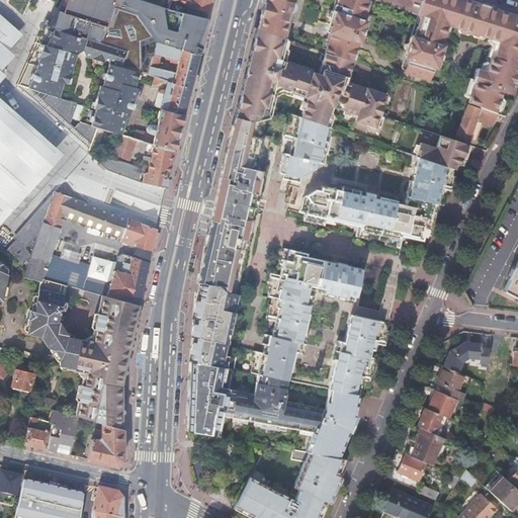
[(42,24),(124,51),(119,66),(139,71),(147,74),(156,44),(197,55),(203,32),(207,14),(168,4),(169,0),(57,0),(57,1),(55,5),(59,7),(55,15),(53,20),(49,19),(46,18),(42,24)]
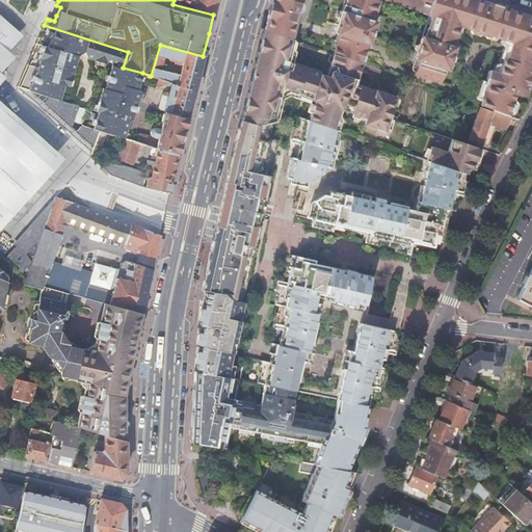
[(174,0),(173,4),(213,15),(216,0),(174,0)]
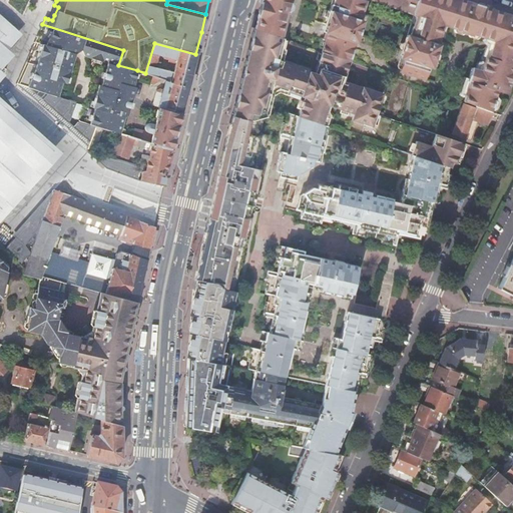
[(261,0),(253,29),(282,39),(289,10),(292,9),(293,5),(291,2),(291,0),(325,0),(332,2),(327,17),(326,16),(321,31),(326,32),(324,38),(324,39),(326,40),(322,52),(351,62),(363,20),(360,19),(366,0),(261,0)]
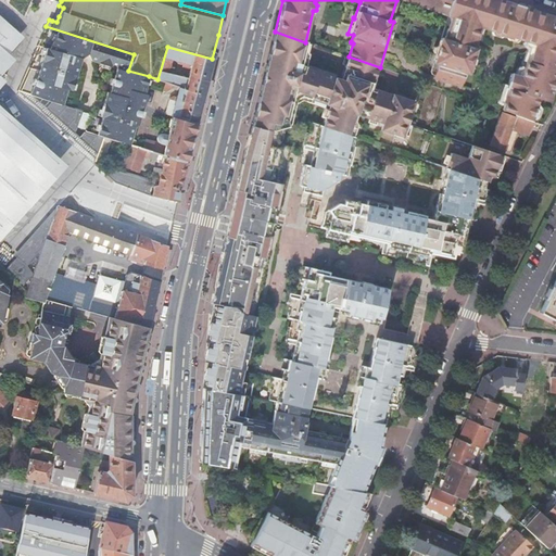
[(400,0),(420,7),(447,16),(452,0),(400,0)]
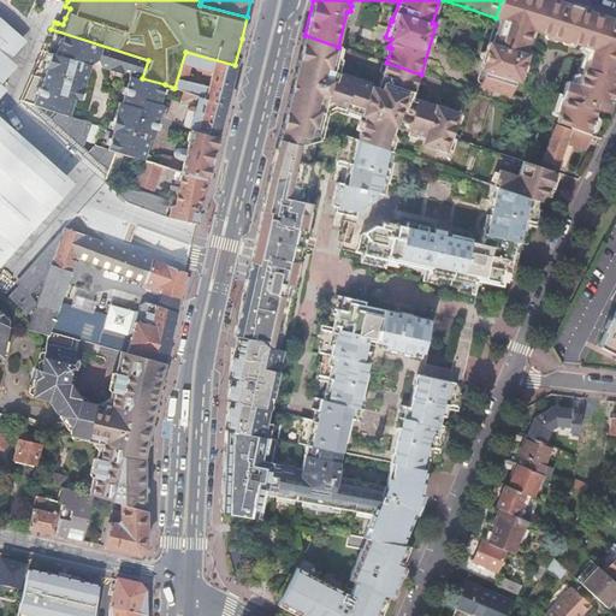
[(615,17),(558,0),(501,0),(496,18),(497,18),(480,69),(485,71),(480,86),(511,95),(516,80),(519,81),(527,53),(526,53),(533,29),(552,35),(551,37),(568,42),(568,41),(593,48),(587,67),(584,67),(584,69),(582,67),(580,76),(581,76),(579,84),(567,81),(562,96),(564,98),(562,105),(561,104),(557,113),(560,114),(556,123),(590,134),(597,110),(609,113),(615,90),(615,17)]
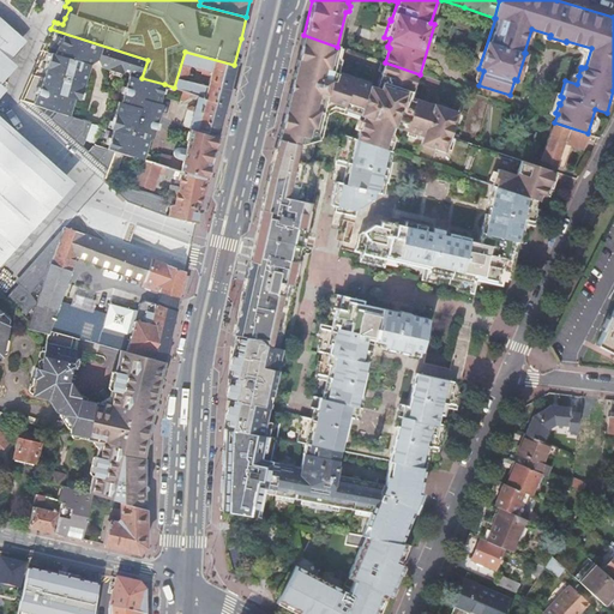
[(0,95),(26,43),(0,19),(0,269),(2,271),(73,188),(0,122),(0,95)]
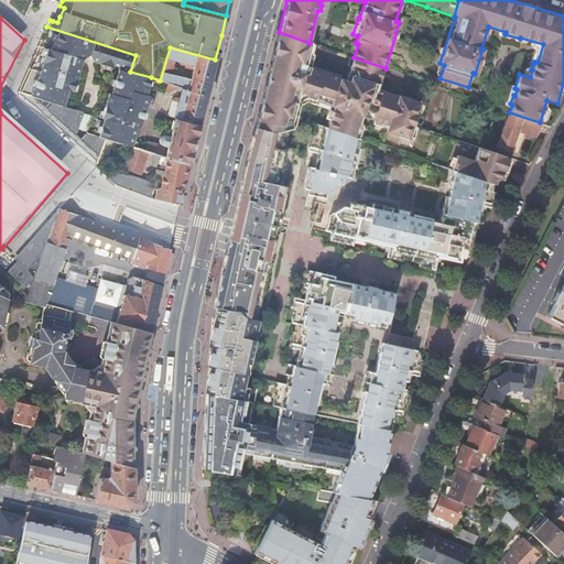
[(41,42),(19,91),(31,96),(63,106),(67,89),(73,91),(82,58),(84,56),(87,54),(89,54),(93,61),(108,66),(114,67),(114,65),(117,66),(118,68),(111,94),(109,93),(106,104),(105,105),(105,109),(101,118),(104,118),(98,137),(106,139),(111,141),(131,147),(137,128),(138,127),(139,127),(139,126),(140,126),(140,125),(140,123),(140,122),(140,121),(140,120),(141,120),(141,119),(142,117),(143,114),(143,112),(145,106),(148,96),(145,95),(148,85),(150,80),(151,77),(130,72),(136,55),(46,26),(41,42)]
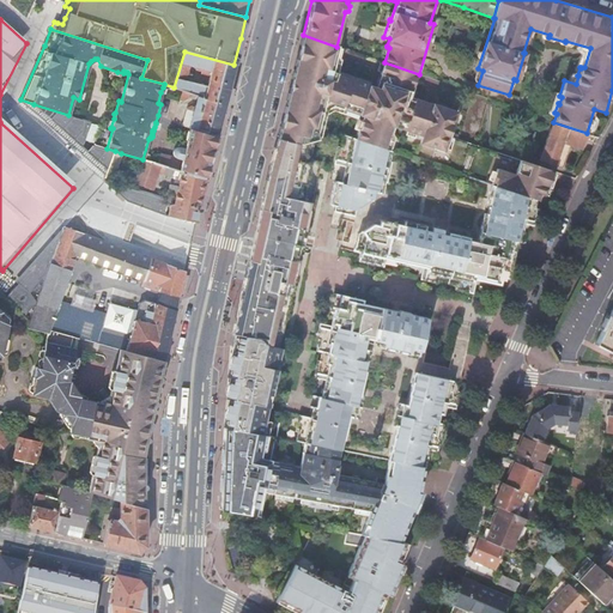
[(303,35),(279,139),(297,145),(314,141),(319,140),(316,134),(319,129),(325,109),(335,107),(363,116),(358,132),(354,139),(384,149),(389,151),(394,138),(393,133),(396,123),(406,126),(405,129),(422,135),(419,143),(444,151),(457,111),(434,103),(432,104),(411,97),(419,74),(384,62),(384,64),(381,73),(384,74),(380,89),(371,85),(371,83),(338,71),(337,72),(333,71),(338,49),(338,47),(337,47),(303,35)]
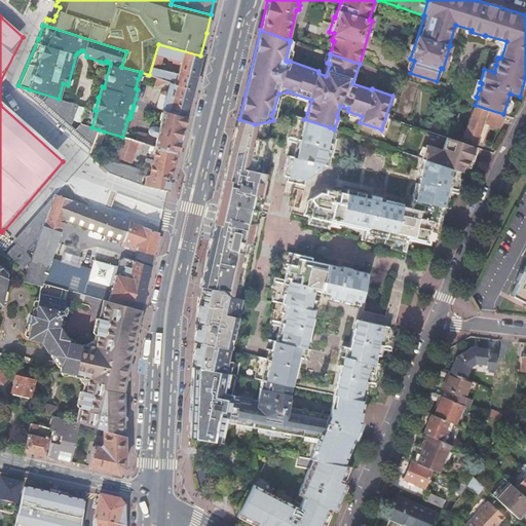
[(192,89),(200,55),(158,44),(149,75),(156,77),(162,80),(170,82),(192,89)]
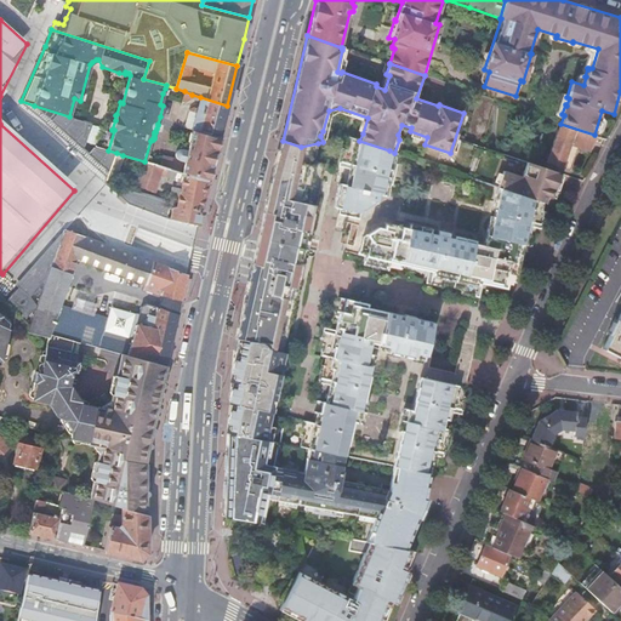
[(192,95),(184,91),(182,100),(186,101),(191,98),(192,95)]
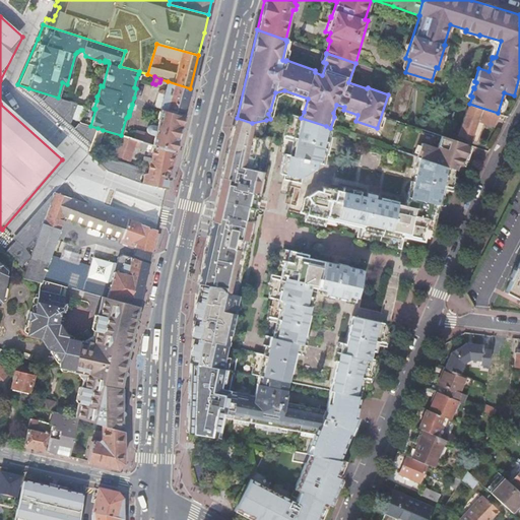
[(158,91),(154,106),(161,109),(184,115),(188,100),(190,88),(168,81),(165,89),(163,89),(158,91)]
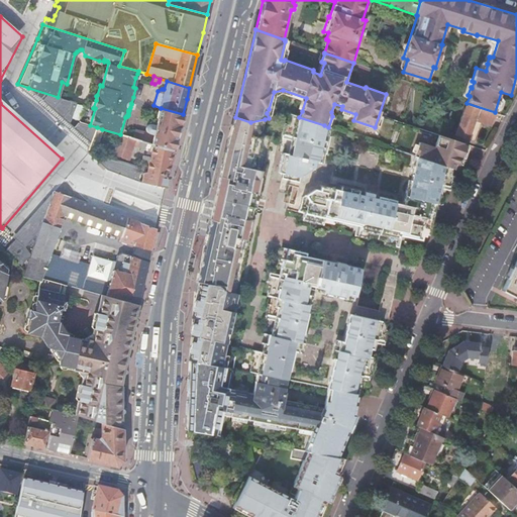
[(88,150),(91,142),(28,88),(17,84),(14,88),(88,152),(88,150)]
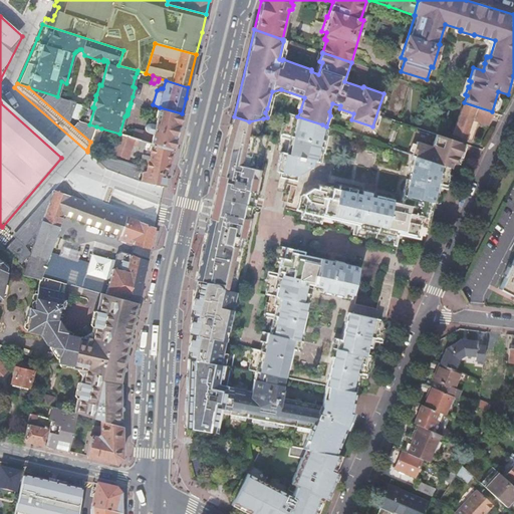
[(68,121),(74,102),(57,96),(28,87),(90,142),(96,126),(89,124),(77,120),(73,125),(68,121)]
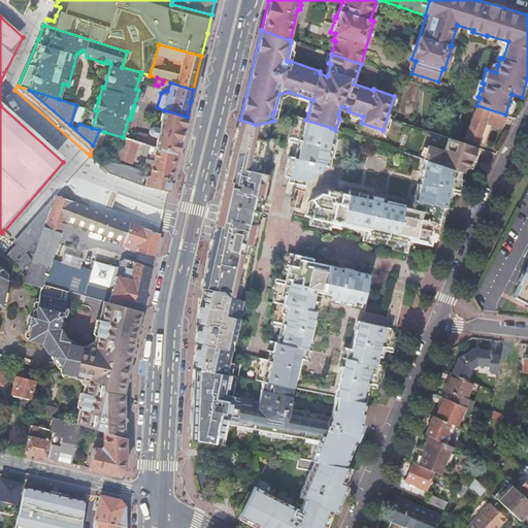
[(279,94),(274,111),(277,112),(283,97),(288,96),(307,102),(304,112),(308,113),(312,100),(289,92),(279,94)]
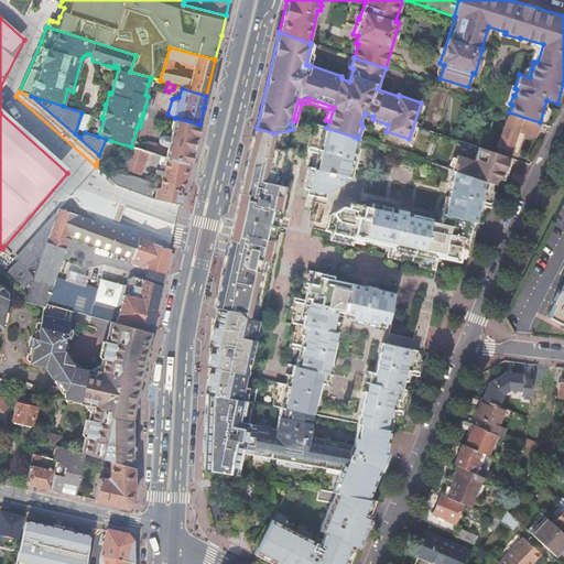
[(509,112),(508,111),(496,147),(512,152),(512,151),(519,153),(527,133),(535,137),(540,123),(540,122),(509,112)]
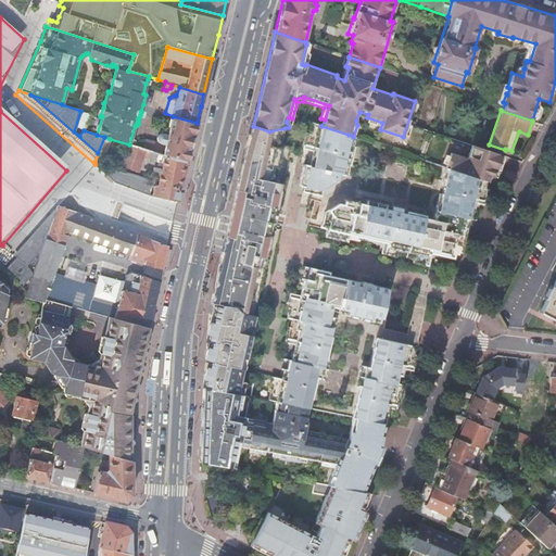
[(143,149),(187,161),(193,135),(194,131),(197,123),(173,116),(171,125),(167,134),(163,133),(161,134),(159,135),(158,136),(158,138),(158,140),(159,142),(146,139),(143,149)]
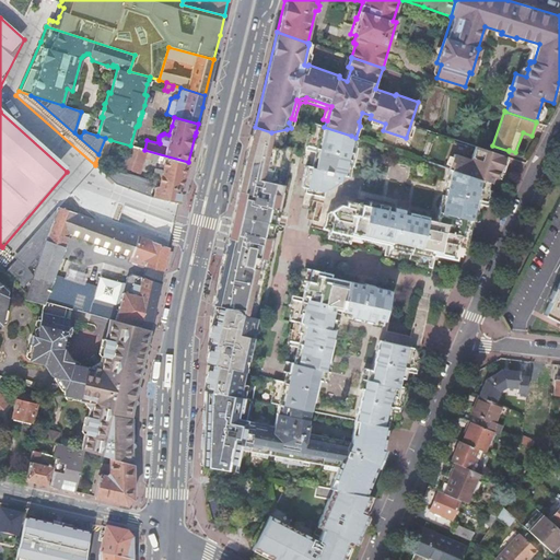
[(348,174),(356,138),(351,136),(324,127),(314,124),(312,135),(310,135),(306,150),(316,152),(313,167),(306,165),(302,187),(307,188),(306,193),(324,197),(326,189),(339,181),(342,182),(343,174),(348,174)]
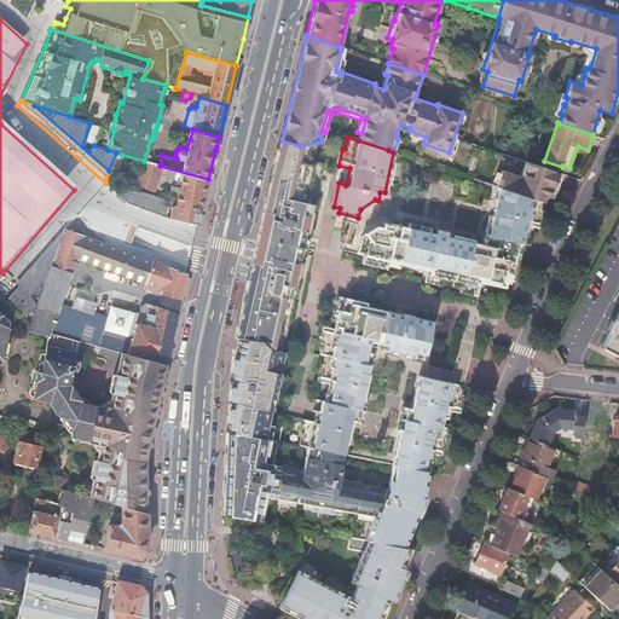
[(281,140),(265,197),(312,213),(317,195),(323,163),(312,161),(317,143),(300,146),(282,140),(281,140)]
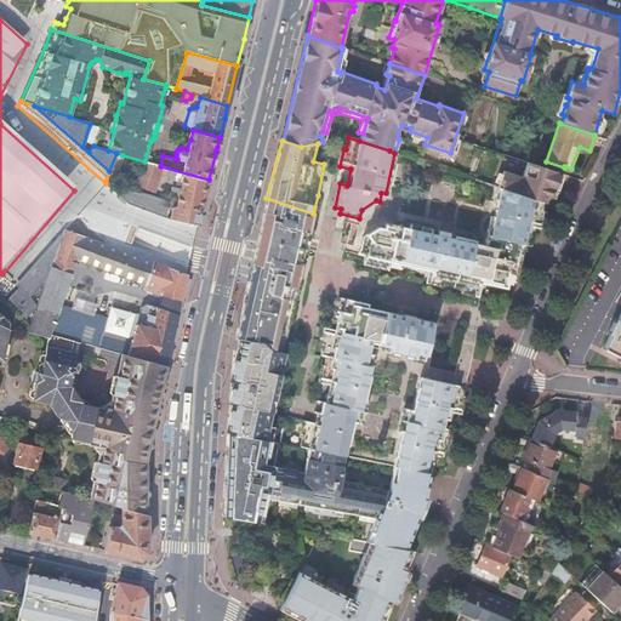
[(117,153),(109,171),(106,181),(113,183),(123,155),(117,153)]
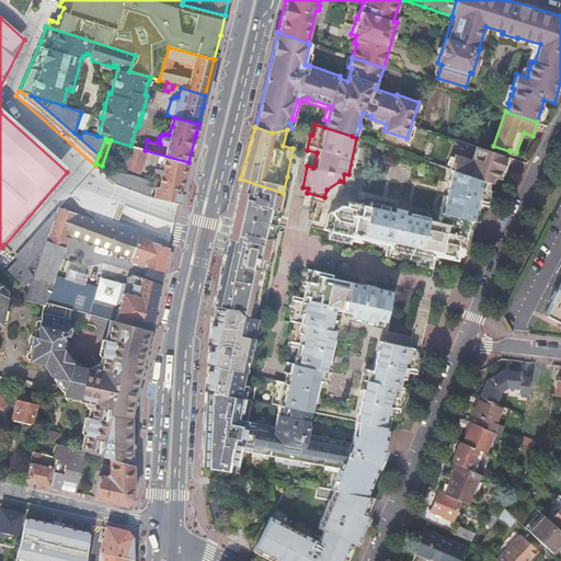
[(506,156),(476,146),(471,159),(454,153),(449,168),(492,183),(494,178),(497,179),(501,171),(502,172),(506,157),(505,157),(506,156)]
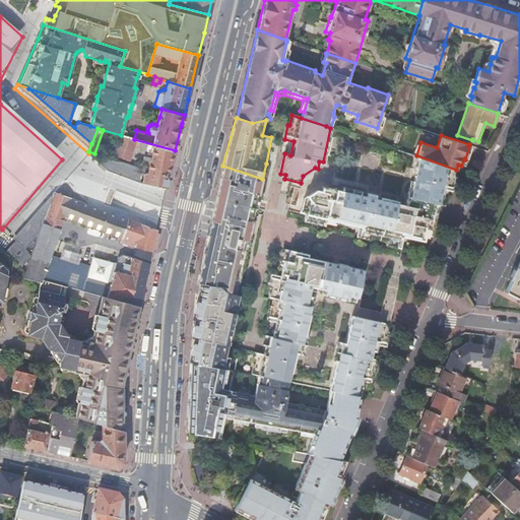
[(144,175),(142,182),(167,188),(168,184),(175,150),(134,139),(128,137),(125,147),(117,145),(115,154),(130,159),(134,145),(149,150),(153,149),(151,157),(144,155),(143,163),(149,165),(148,172),(145,173),(144,175)]
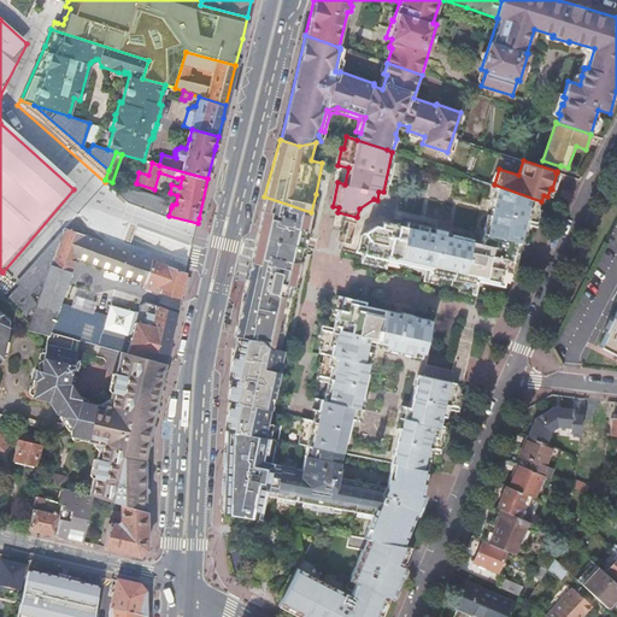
[(105,180),(105,182),(128,203),(169,216),(171,207),(163,205),(164,199),(112,182),(105,180)]
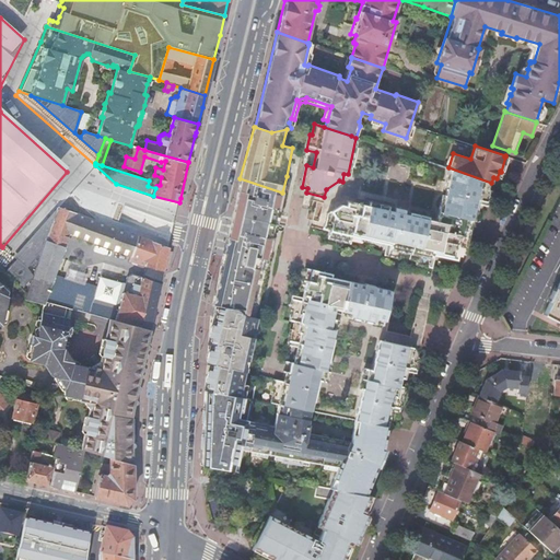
[(330,228),(328,238),(351,244),(353,236),(361,237),(360,240),(380,244),(380,243),(387,244),(385,256),(400,259),(401,257),(417,261),(417,265),(433,268),(435,258),(433,258),(434,255),(457,260),(458,253),(462,253),(465,252),(466,244),(469,244),(478,203),(489,207),(492,190),(490,190),(491,183),(448,167),(436,218),(348,198),(347,203),(341,202),(326,212),(324,226),(330,228)]
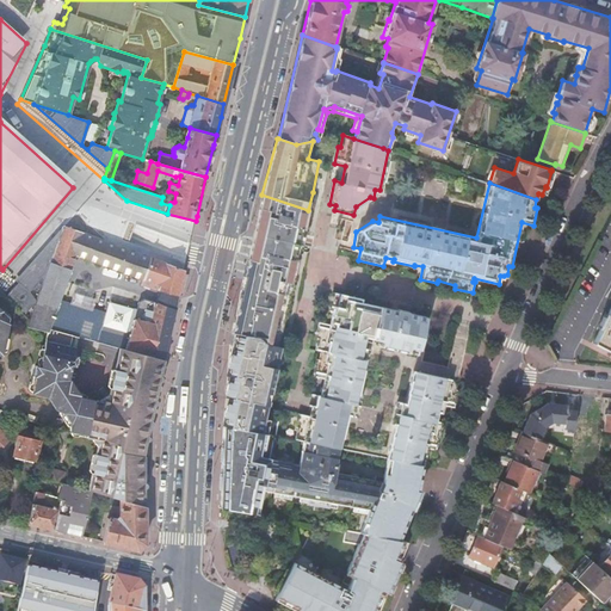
[(253,234),(232,333),(234,333),(257,337),(266,345),(278,346),(301,245),(302,239),(303,233),(308,210),(261,195),(255,222),(254,228),(253,234)]
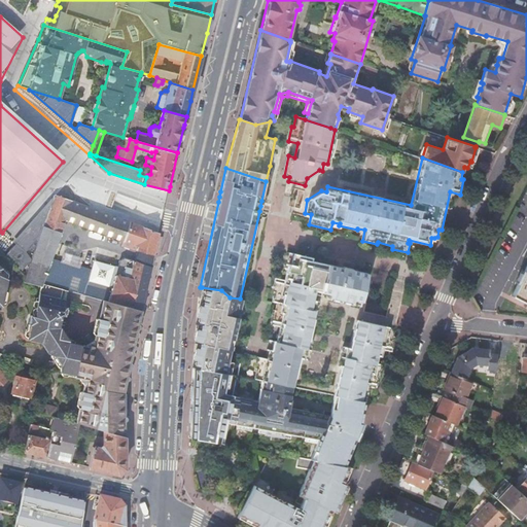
[(124,242),(130,221),(55,195),(54,198),(47,216),(38,242),(31,259),(24,281),(41,285),(42,282),(43,283),(60,287),(68,289),(85,294),(92,269),(74,265),(51,258),(61,232),(65,220),(120,240),(119,244),(123,245),(124,242)]
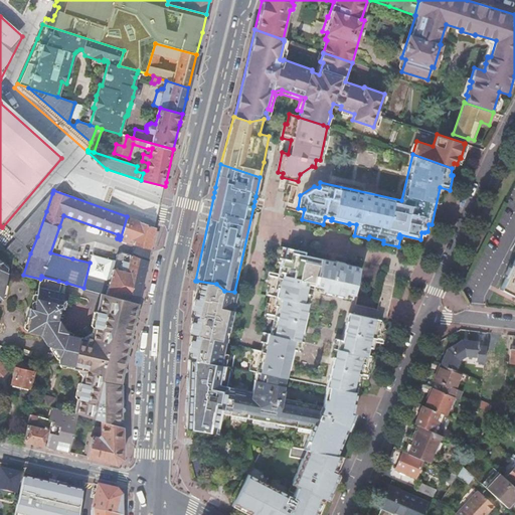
[(42,220),(52,193),(13,236),(15,238),(24,245),(34,235),(37,236),(42,220)]
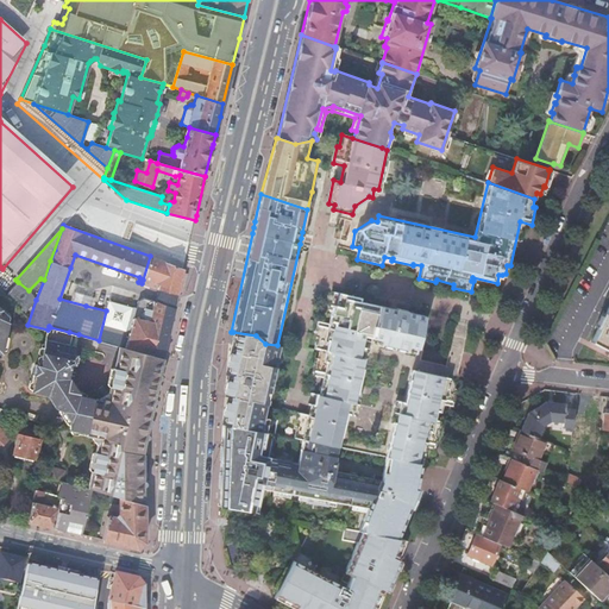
[(177,296),(184,269),(150,256),(143,280),(159,284),(158,289),(177,296)]
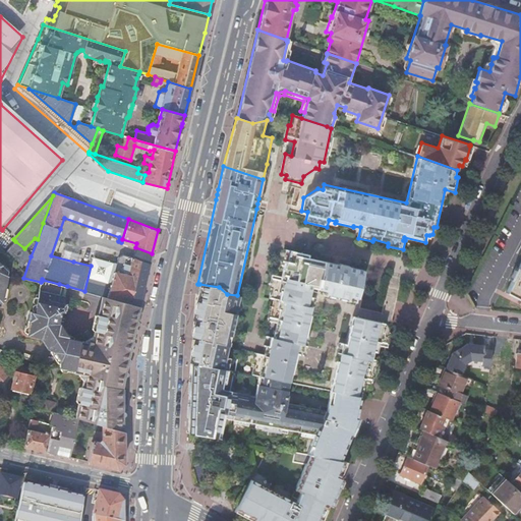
[(24,248),(15,241),(4,252),(21,267),(31,256),(24,248)]
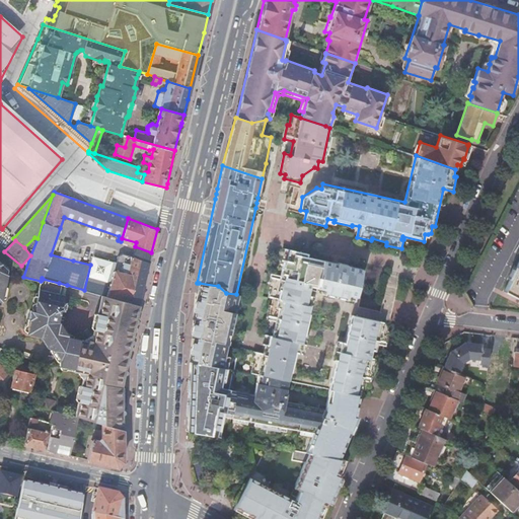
[(132,256),(149,263),(150,256),(151,252),(135,246),(134,250),(132,256)]
